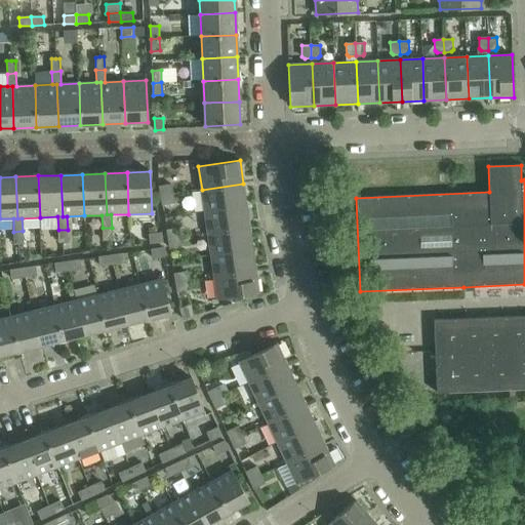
[(243,184),(202,190),(205,211),(246,205),(243,184)]
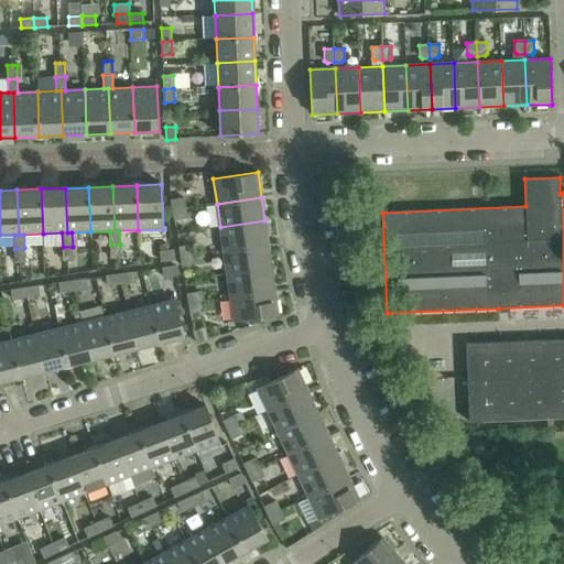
[(171,201),(172,210),(186,208),(184,198),(171,201)]
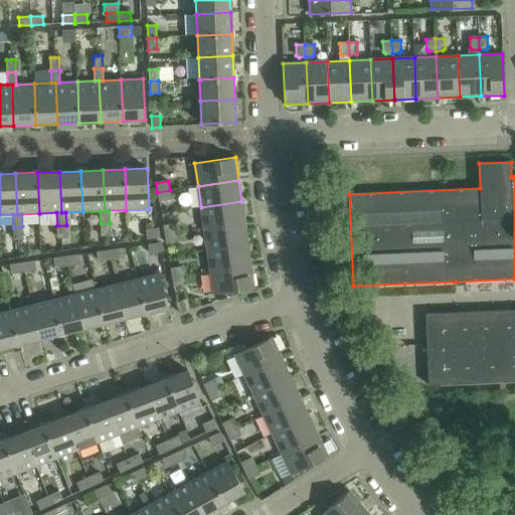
[(170,190),(157,192),(159,201),(171,199),(170,190)]
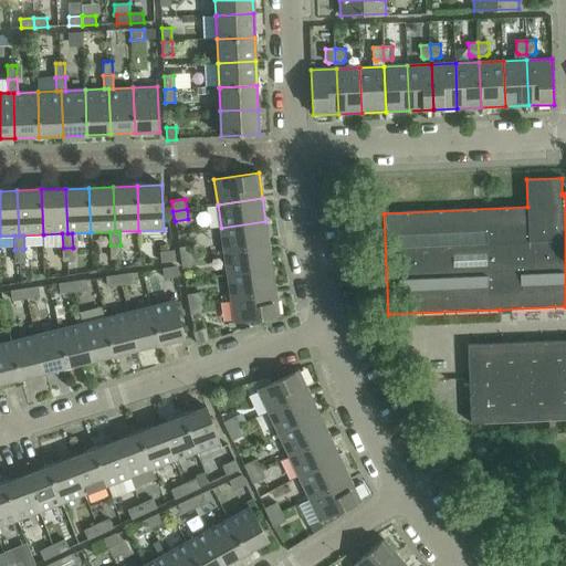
[(265,221),(221,228),(224,251),(269,245),(265,221)]
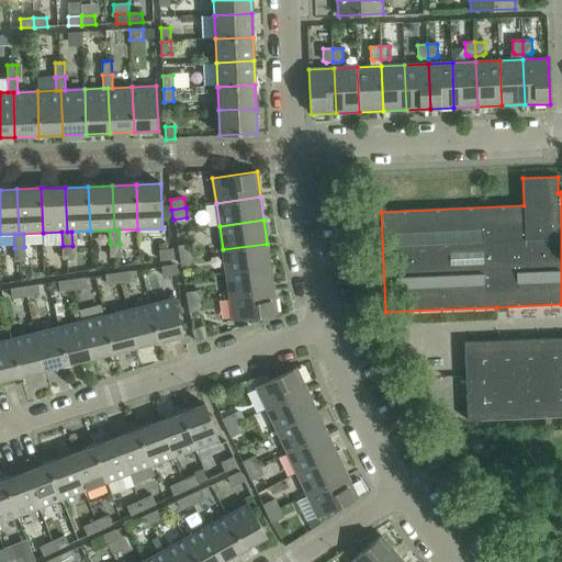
[(111,257),(120,257),(120,244),(110,244),(111,257)]
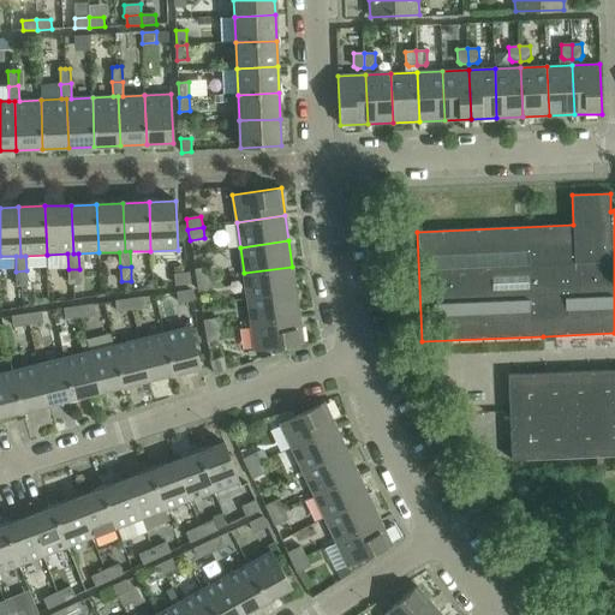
[(195,269),(197,280),(212,278),(209,267),(195,269)]
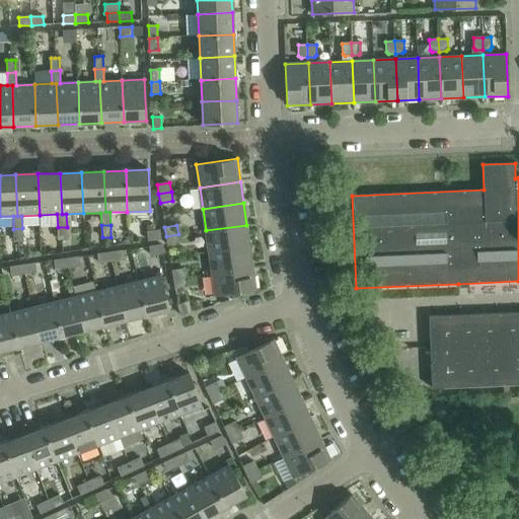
[(246,225),(206,230),(209,252),(249,246),(246,225)]
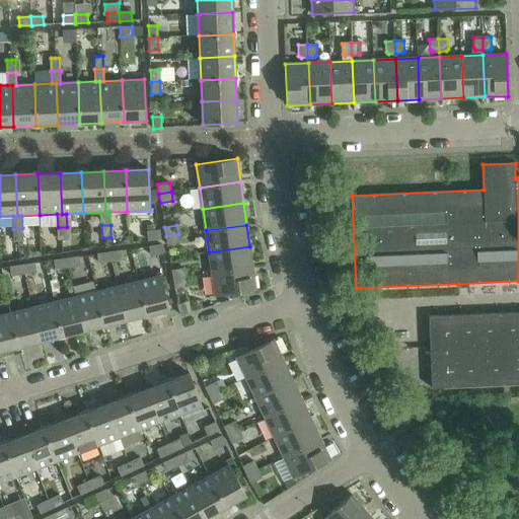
[(58,239),(67,239),(67,227),(58,227),(58,239)]
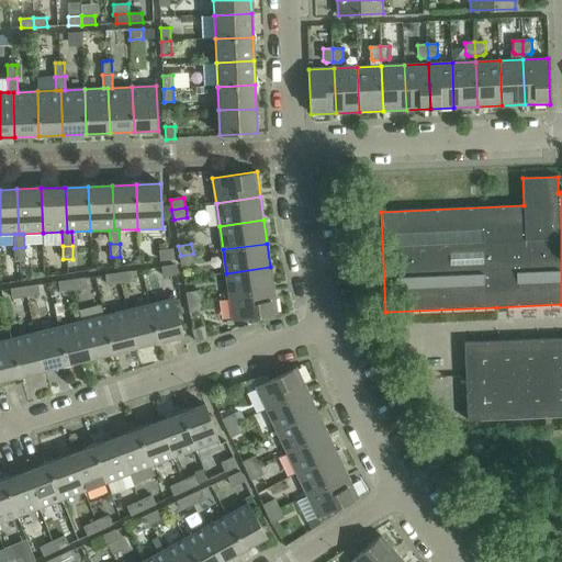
[(15,261),(25,261),(24,247),(14,248),(15,261)]
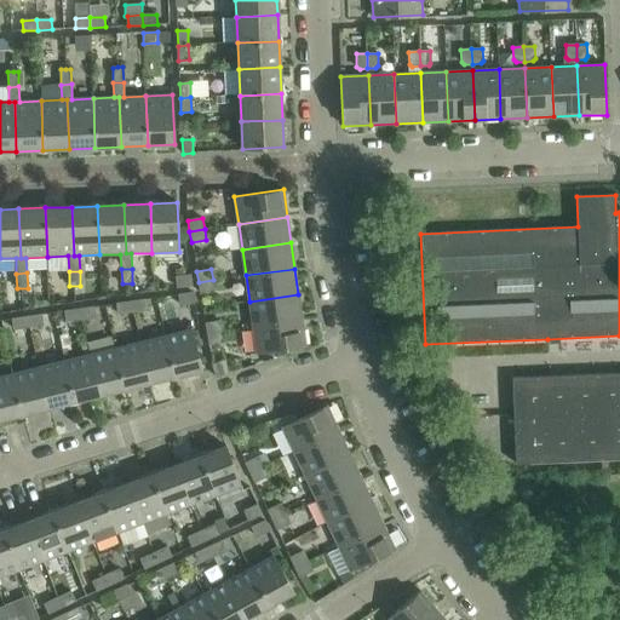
[(177,276),(178,287),(193,285),(191,275),(177,276)]
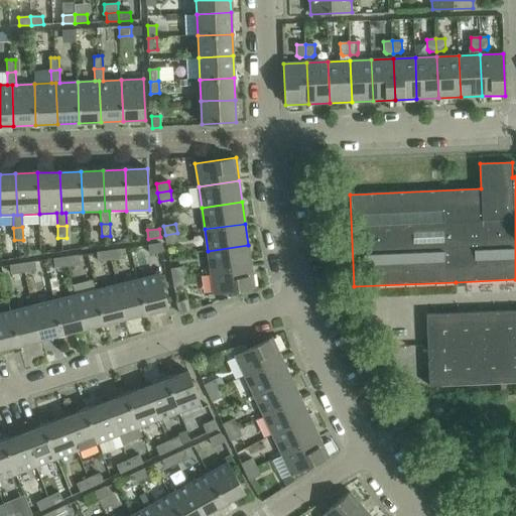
[(177,233),(165,235),(166,244),(178,242),(177,233)]
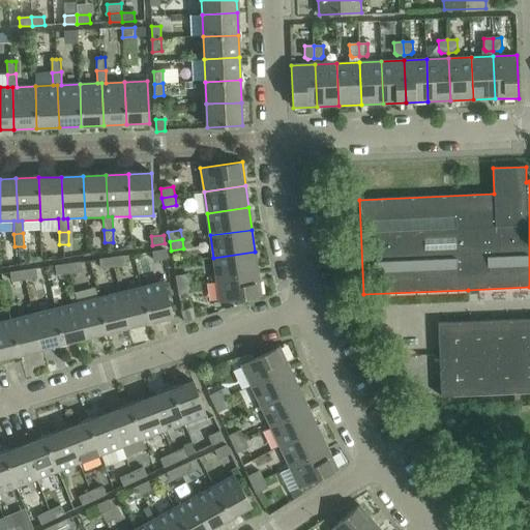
[(166,249),(153,252),(154,261),(167,259),(166,249)]
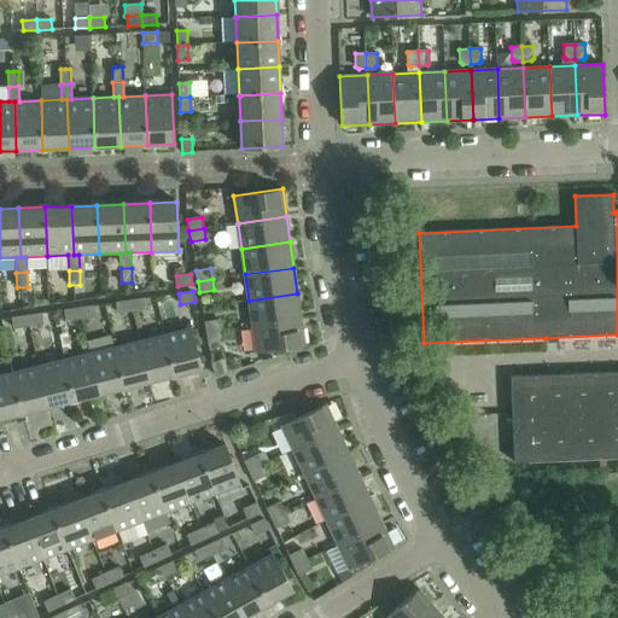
[(297,293),(249,301),(252,326),(301,319),(297,293)]
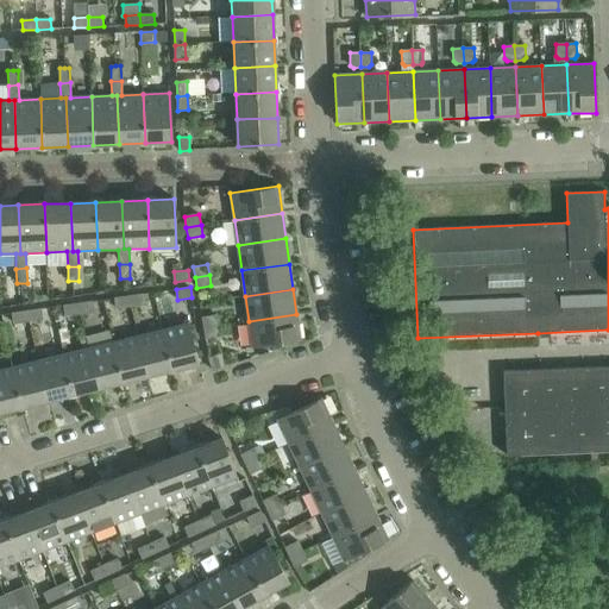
[(144,294),(130,296),(131,306),(145,305),(144,294)]
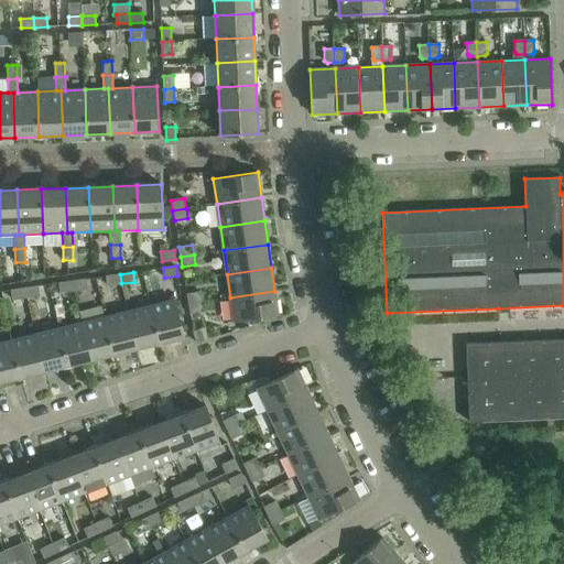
[(121,283),(120,274),(107,277),(108,285),(121,283)]
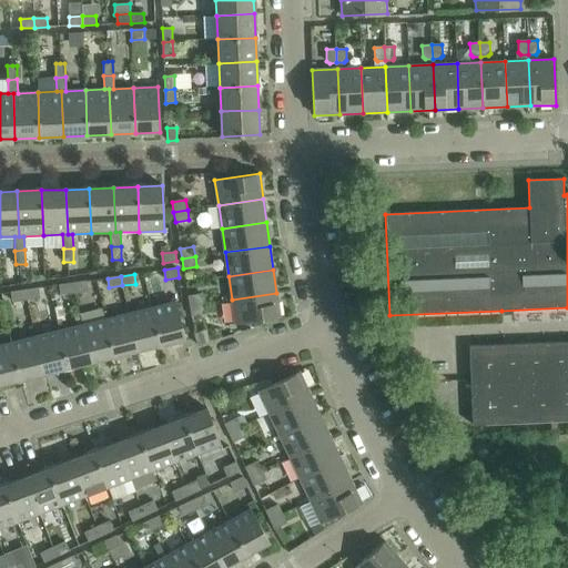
[(87,281),(73,283),(74,293),(88,291),(87,281)]
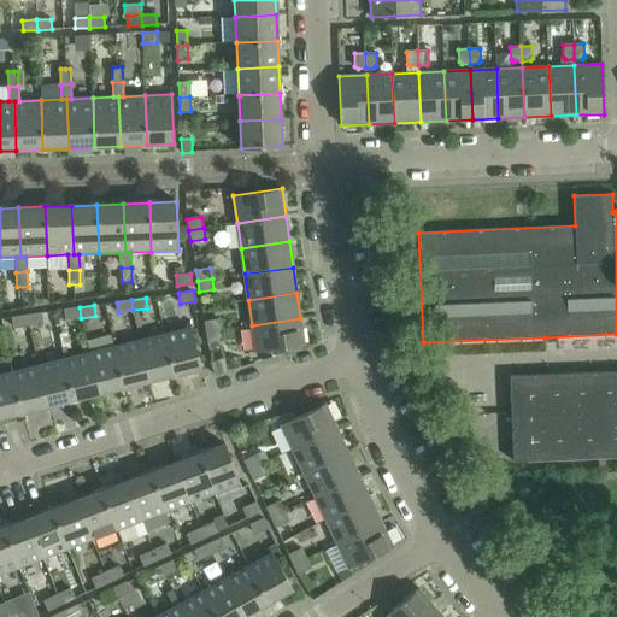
[(81,318),(80,307),(65,310),(66,319),(81,318)]
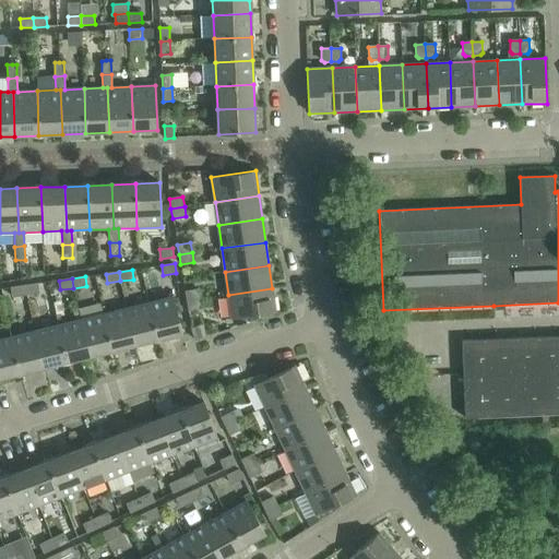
[(38,284),(25,286),(26,295),(39,293),(38,284)]
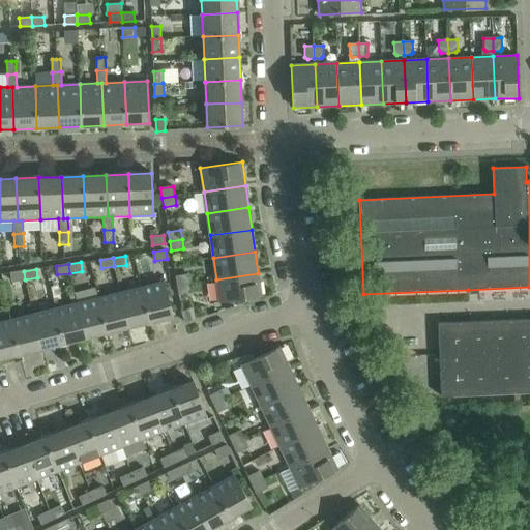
[(25,280),(24,271),(11,272),(12,282),(25,280)]
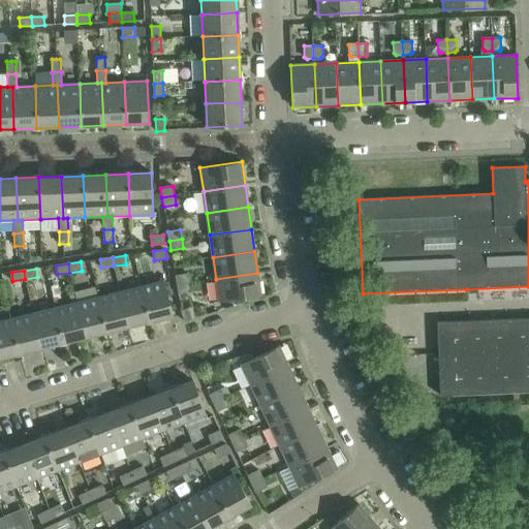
[(257,273),(216,279),(219,303),(261,297),(257,273)]
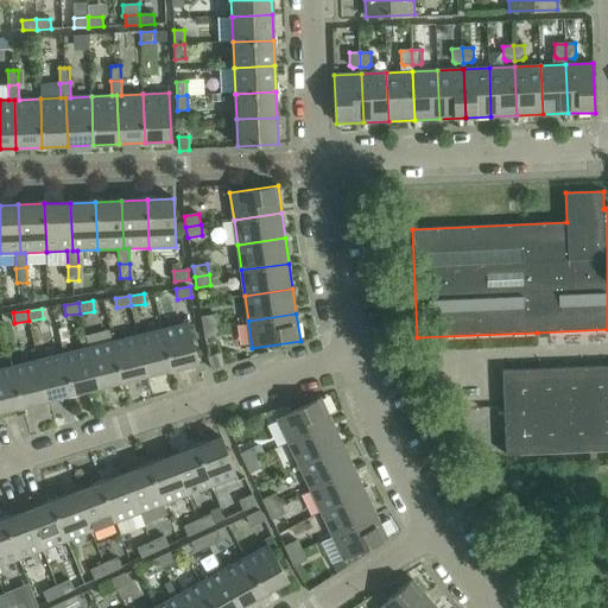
[(202,317),(203,328),(217,325),(216,315),(202,317)]
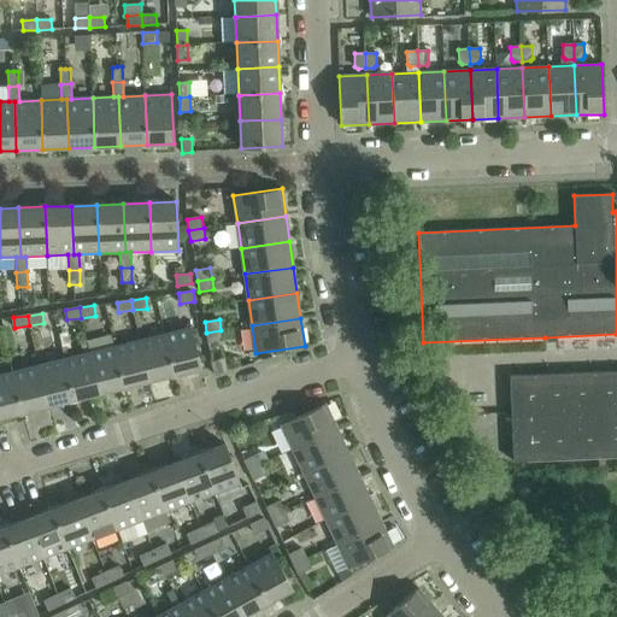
[(192,328),(165,335),(175,375),(201,369),(192,328)]
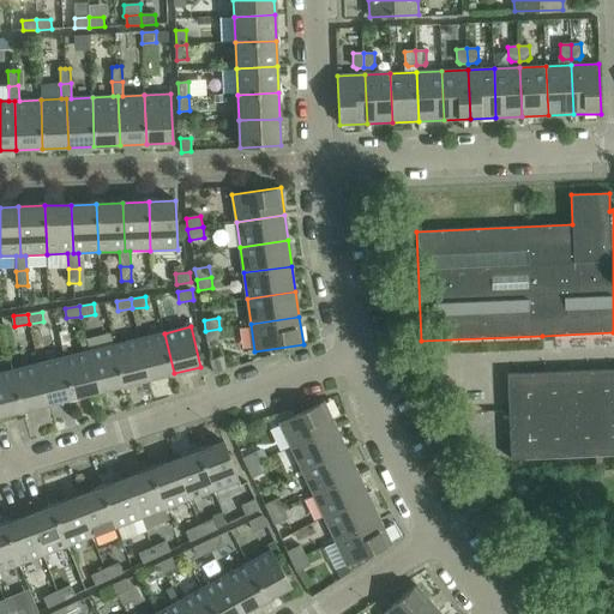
[(220,329),(205,331),(208,342),(222,339),(220,329)]
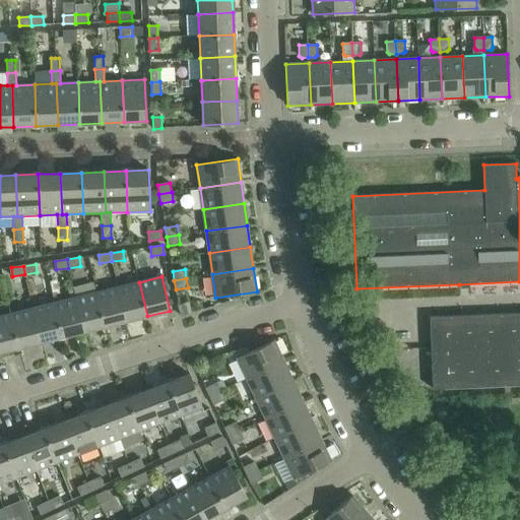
[(139,282),(118,287),(126,321),(147,316),(139,282)]
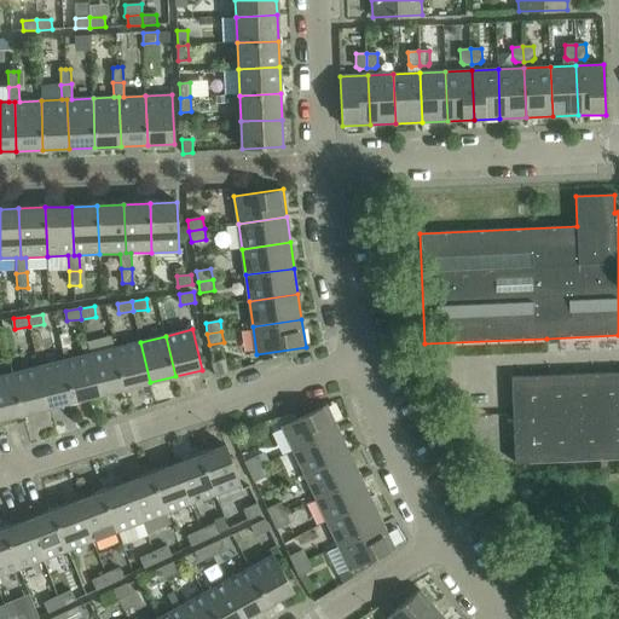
[(140,342),(115,348),(125,389),(150,382),(140,342)]
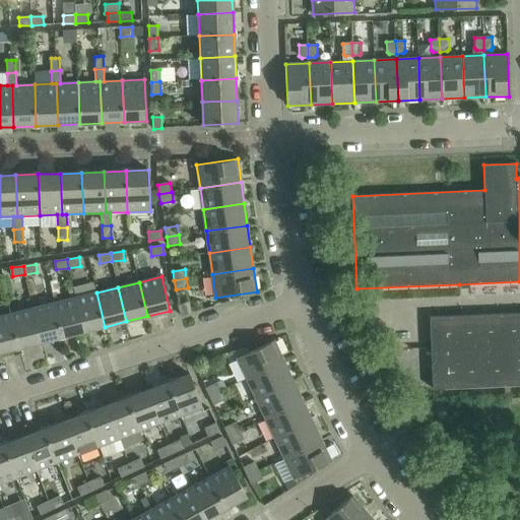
[(96,293),(75,298),(83,332),(105,327),(96,293)]
